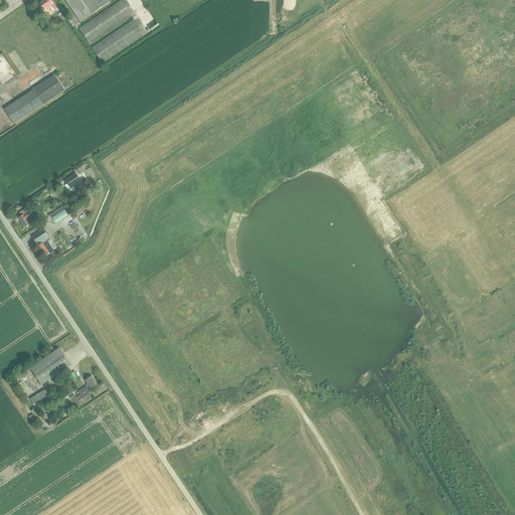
[(51,6),(55,11),(57,9),(61,6),(59,2),(58,3),(55,0),(51,0),(50,0),(45,0),(39,4),(44,11),(49,7),(51,6)]
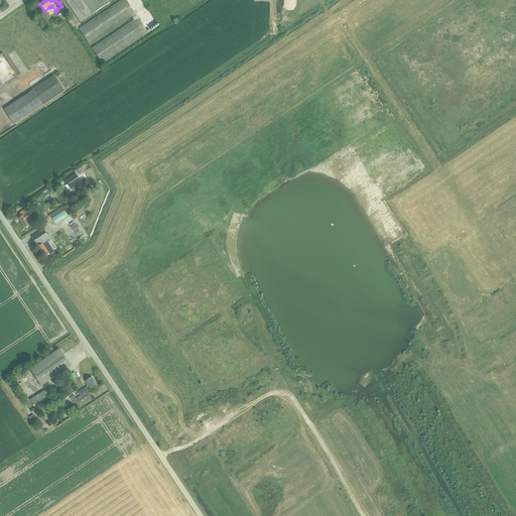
[(107,0),(66,0),(81,22),(109,3),(107,0)]
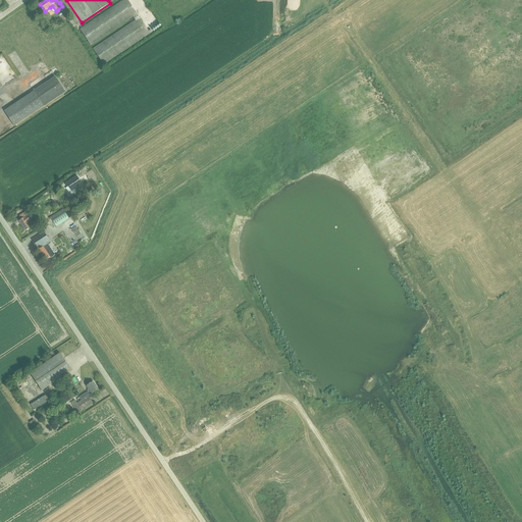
[(91,46),(138,14),(127,0),(122,0),(80,30),(91,46)]
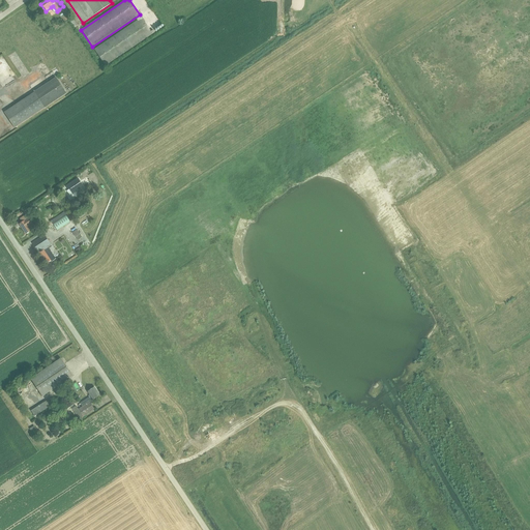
[(151,32),(140,15),(136,18),(138,21),(94,50),(106,66),(155,32),(153,30),(151,32)]
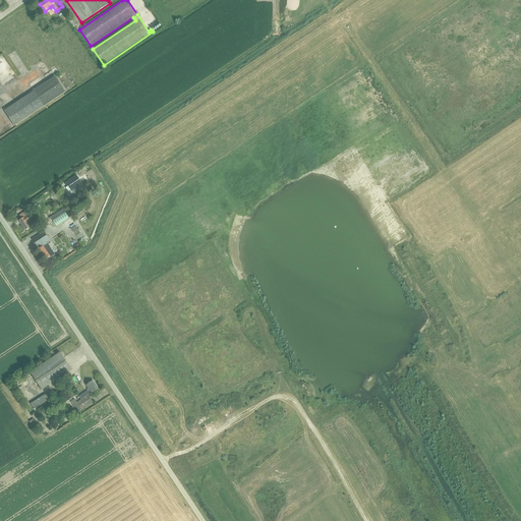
[(34,91),(4,111),(14,126),(44,106),(65,93),(55,76),(34,91)]
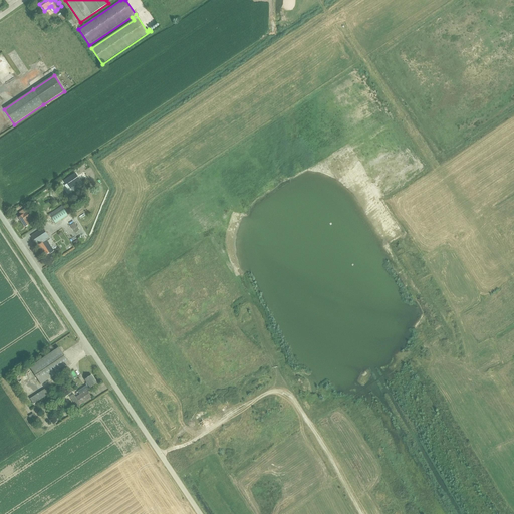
[(75,173),(63,181),(66,185),(64,185),(67,190),(70,189),(71,189),(75,187),(74,186),(81,182),(75,173)]
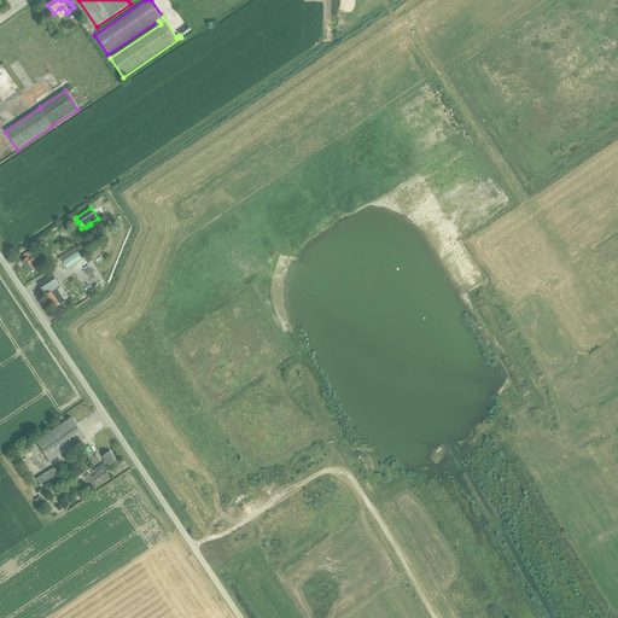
[(25,260),(23,262),(30,273),(38,269),(34,264),(39,261),(31,250),(23,256),(25,260)]
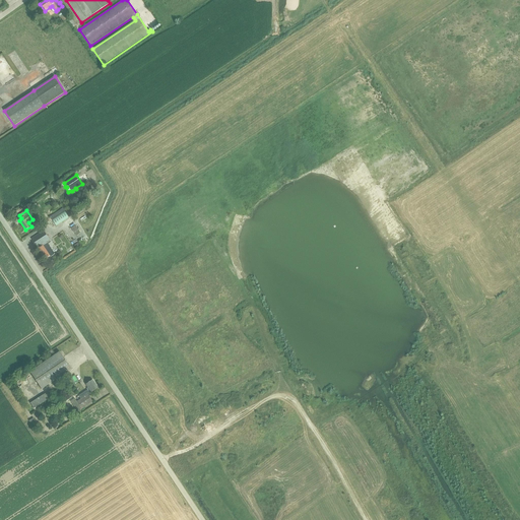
[(64,212),(51,221),(56,229),(66,221),(65,221),(69,218),(64,212)]
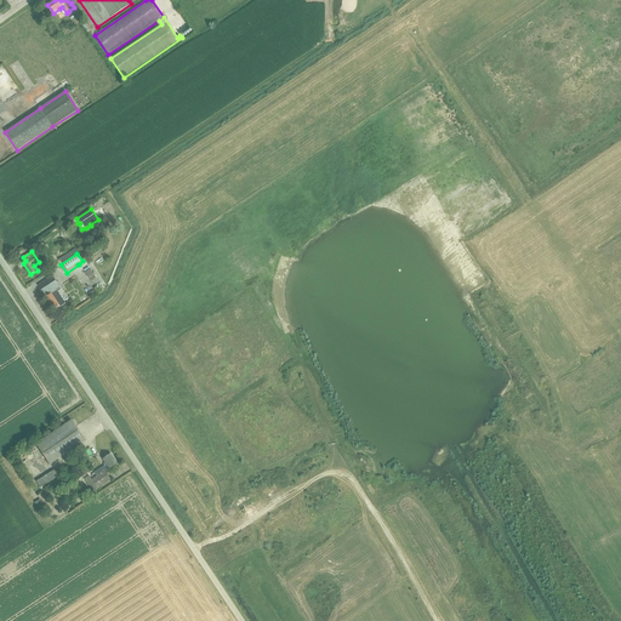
[(90,269),(85,273),(91,281),(96,279),(90,269)]
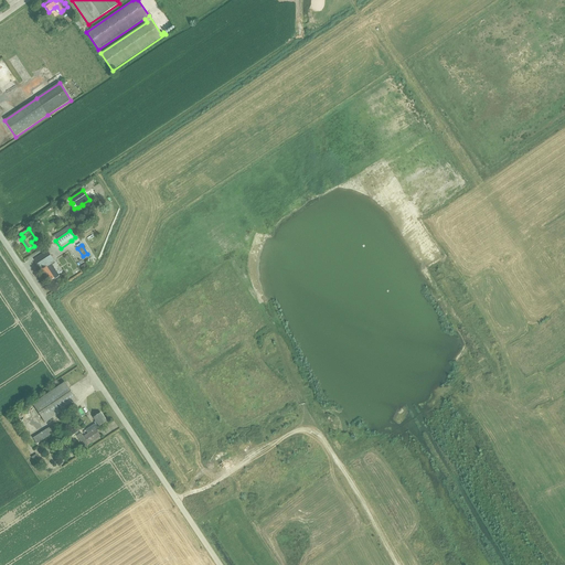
[(41,270),(52,264),(55,262),(48,251),(34,259),(38,264),(35,265),(36,267),(39,266),(41,270)]
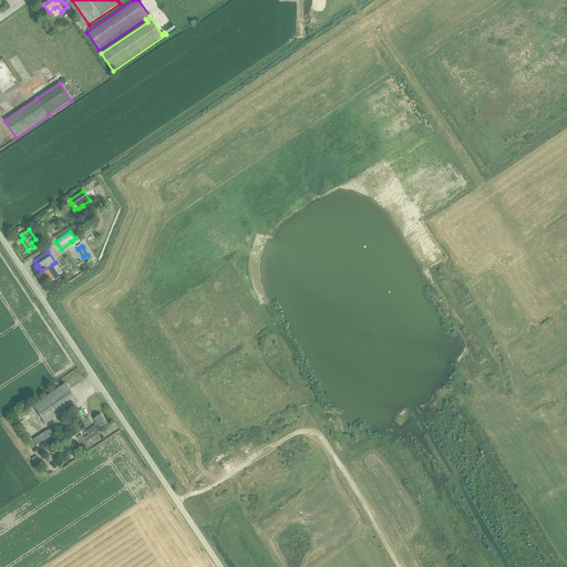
[(52,265),(41,271),(49,284),(54,279),(55,280),(60,277),(52,265)]
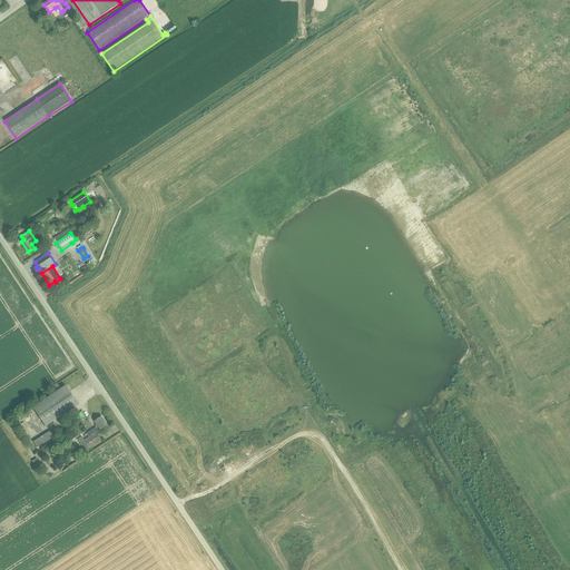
[(66,386),(33,408),(46,426),(78,404),(66,386)]
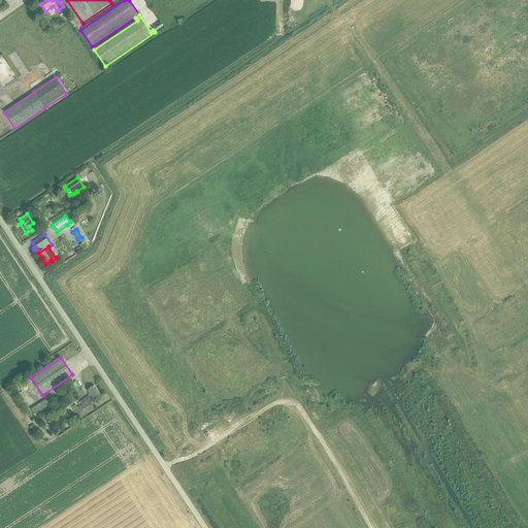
[(73,381),(69,383),(74,390),(78,387),(73,381)]
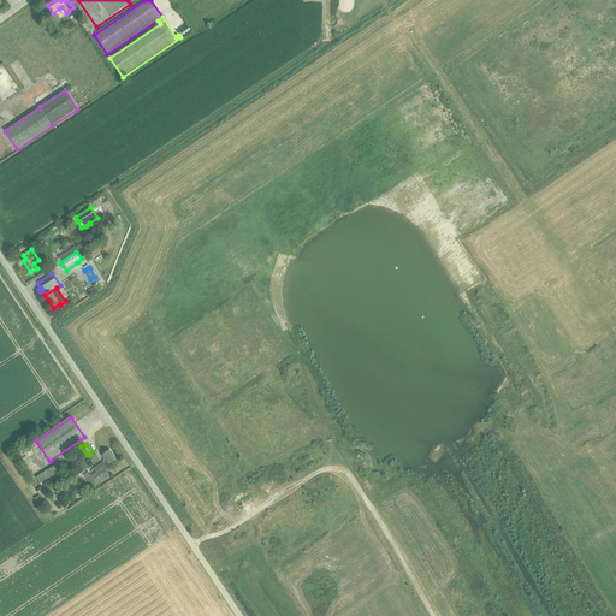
[(88,472),(83,475),(92,487),(111,477),(105,467),(116,460),(110,450),(101,456),(104,460),(102,461),(104,462),(93,469),(95,473),(92,475),(88,472)]
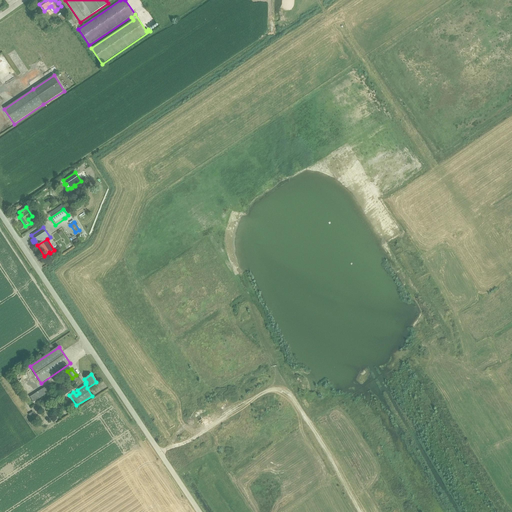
[(49,384),(30,397),(33,402),(53,390),(49,384)]
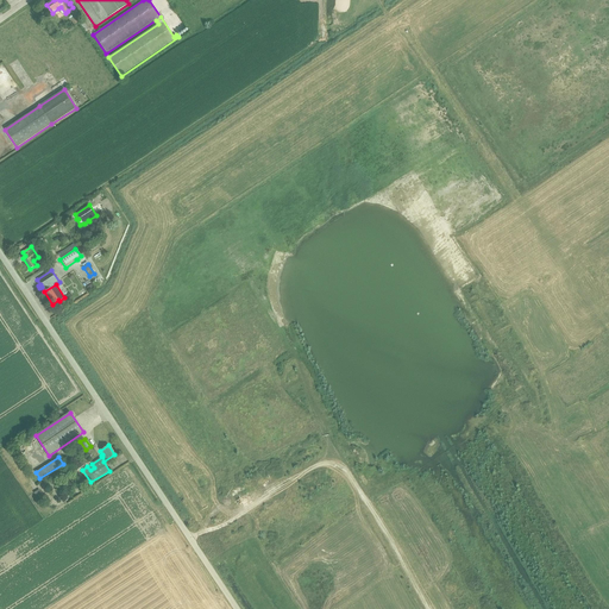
[(39,489),(35,493),(39,501),(45,497),(39,489)]
